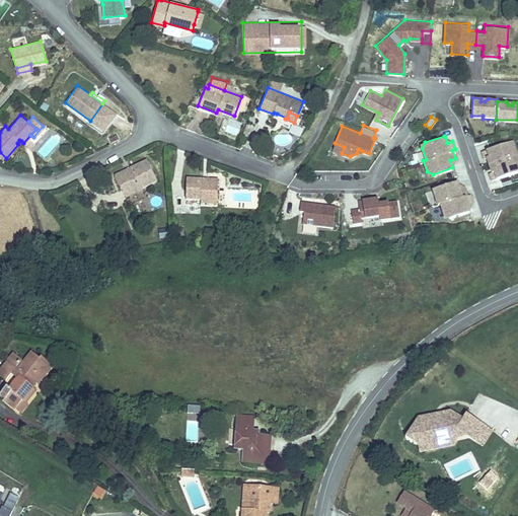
[(489,155),(494,169),(492,170),(489,171),(492,178),(517,169),(517,161),(517,162),(512,147),(514,146),(512,139),(482,149),(484,156),(487,155),(489,155)]
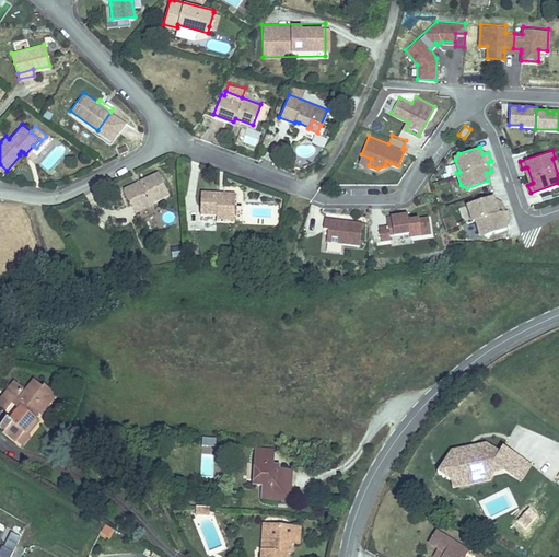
[(371,159),(361,154),(359,161),(369,165),(371,159)]
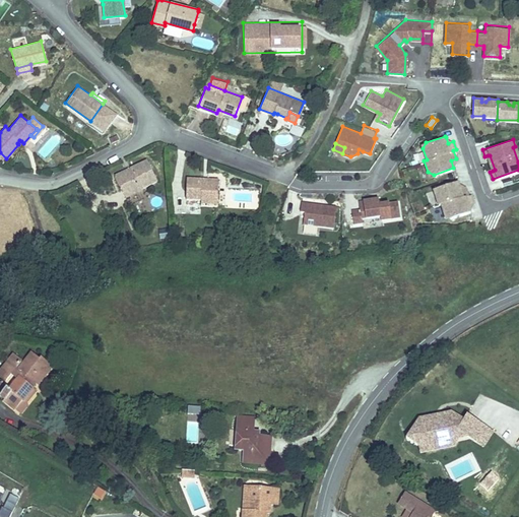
[(156,179),(146,157),(130,167),(132,170),(127,173),(125,169),(114,175),(125,196),(142,188),(141,186),(156,179)]
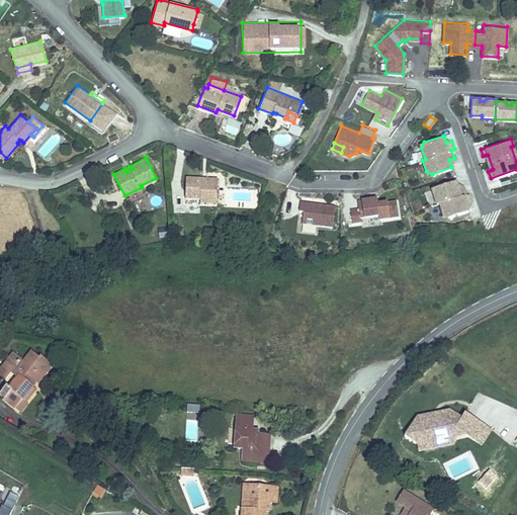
[(217,197),(217,176),(185,175),(185,196),(200,197),(217,197)]
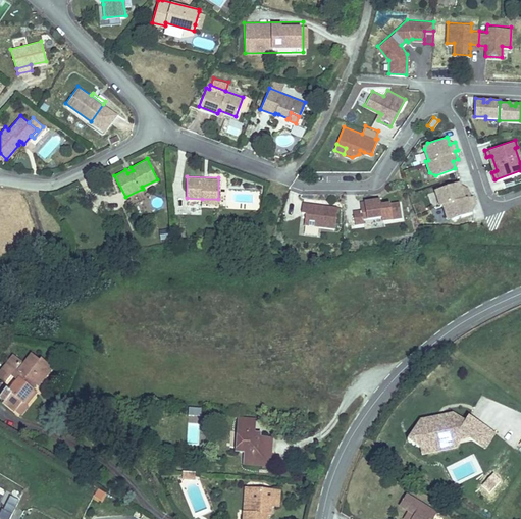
[(453,218),(472,211),(469,204),(475,202),(472,194),(470,195),(467,187),(462,188),(460,182),(459,180),(439,187),(436,193),(440,204),(443,204),(446,214),(453,218)]
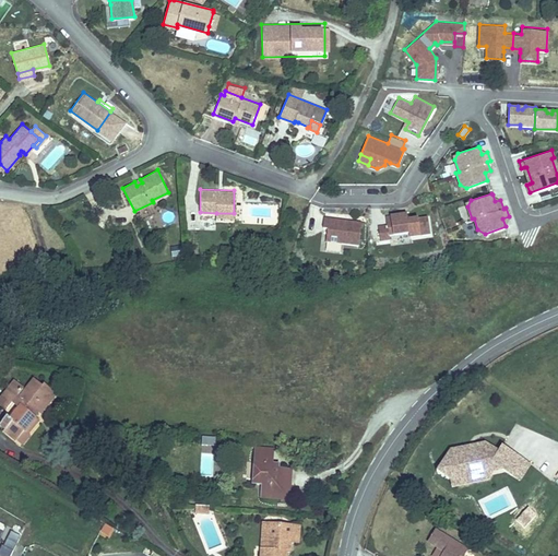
[(137,214),(154,205),(153,202),(134,211),(137,214)]
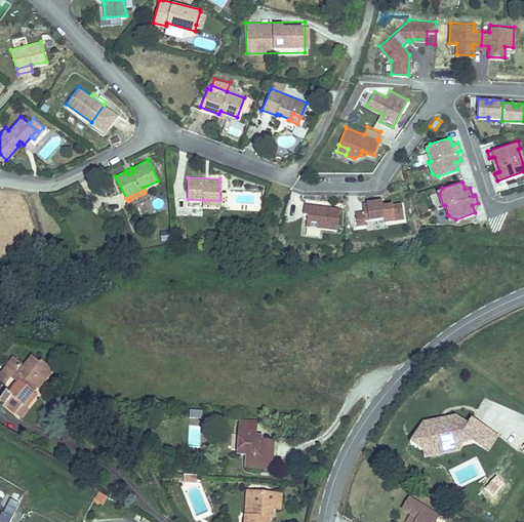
[(381,199),(362,202),(363,209),(355,210),(357,225),(366,224),(365,218),(384,216),(385,221),(404,217),(401,201),(383,204),(381,199)]
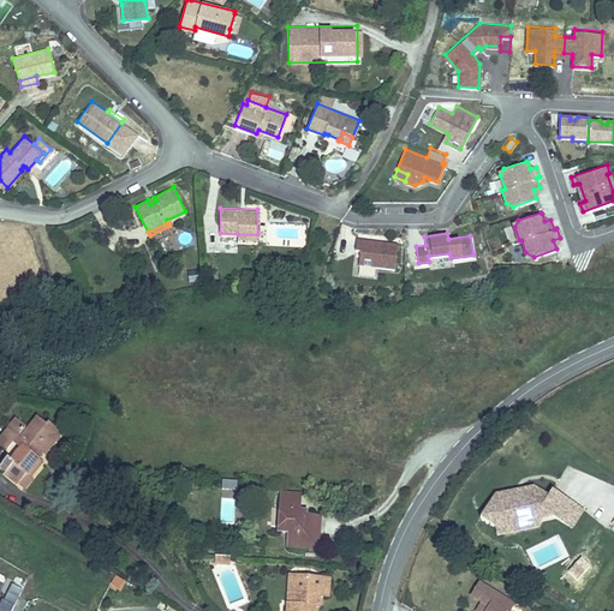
[(394,268),(398,241),(357,237),(355,249),(359,249),(358,263),(394,268)]
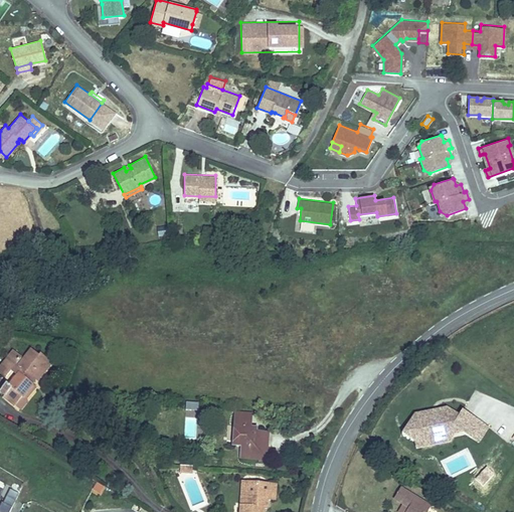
[(14,403),(15,402),(21,395),(24,397),(34,385),(30,381),(34,377),(36,378),(50,361),(39,352),(37,354),(30,348),(18,363),(22,367),(18,372),(9,383),(6,381),(0,388),(4,392),(3,394),(14,403)]
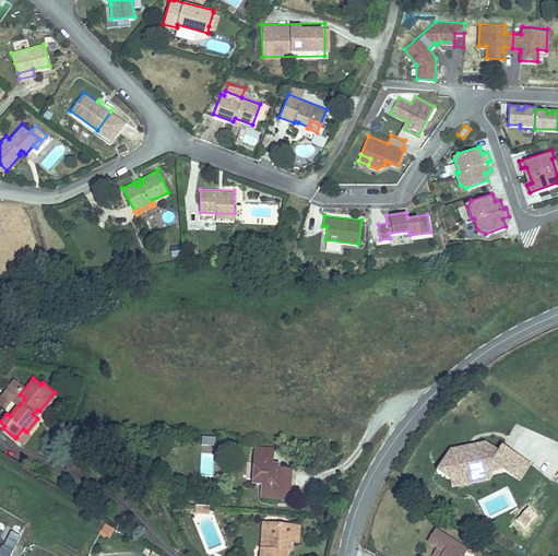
[(0,402),(6,407),(23,386),(13,379),(0,394),(0,402)]
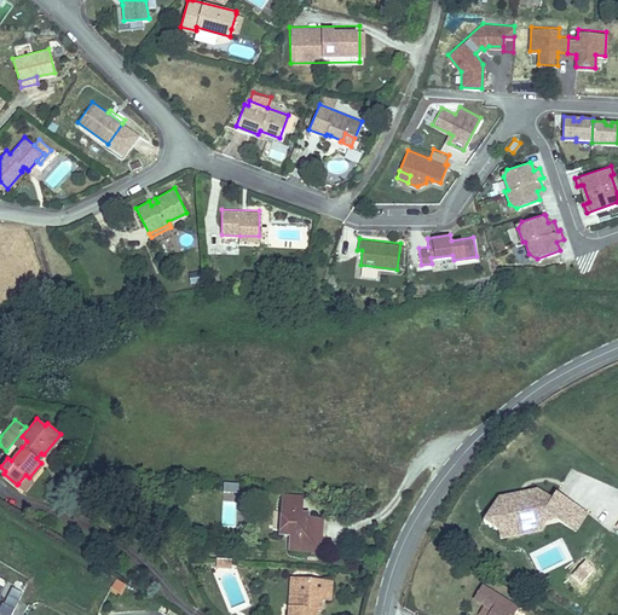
[(22,447),(27,441),(22,436),(16,444),(22,447)]
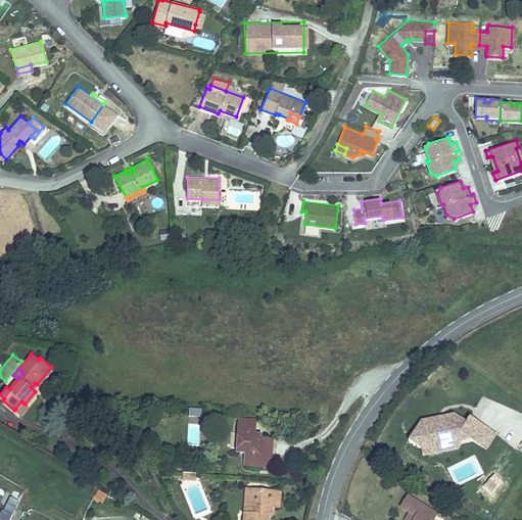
[(20,413),(27,405),(25,404),(21,402),(15,409),(20,413)]
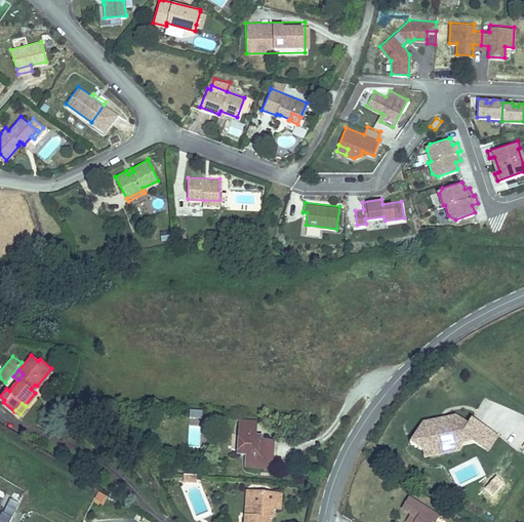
[(202,415),(203,408),(189,407),(189,415),(202,415)]
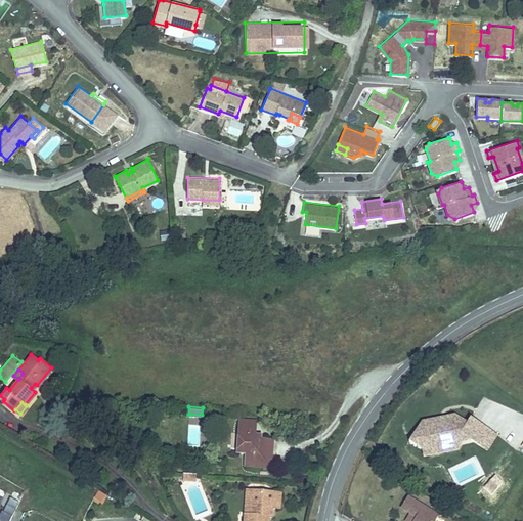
[(479,443),(489,427),(470,415),(466,421),(453,413),(447,415),(444,419),(437,420),(436,417),(421,420),(408,439),(425,449),(430,443),(449,439),(453,442),(460,431),(479,443)]
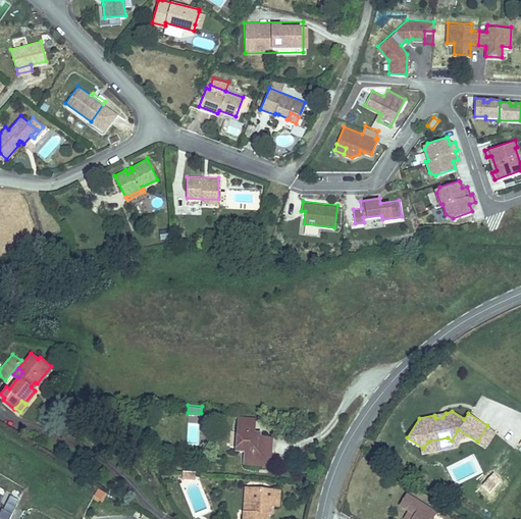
[(269,464),(271,435),(259,434),(259,433),(258,436),(253,436),(254,430),(255,417),(238,416),(237,430),(242,430),(242,439),(240,439),(239,450),(243,450),(243,462),(269,464)]
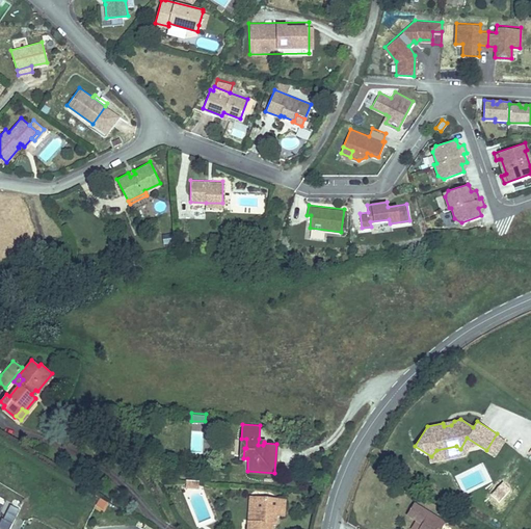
[(494,454),(504,438),(497,433),(486,450),(494,454)]
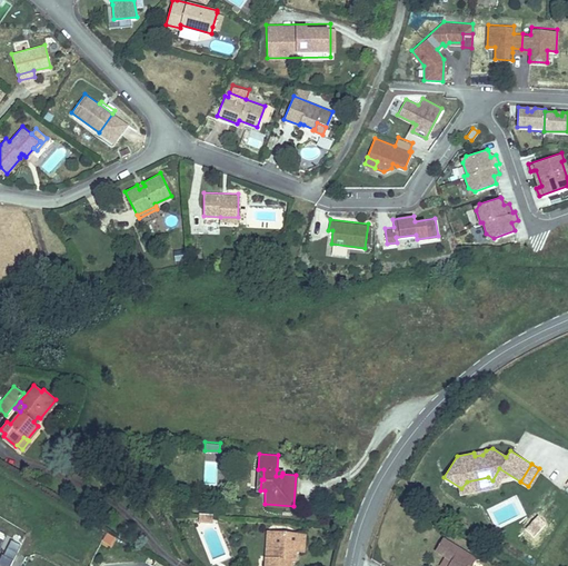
[(459,494),(497,485),(505,472),(499,468),(492,480),(488,477),(467,482),(461,488),(459,494)]
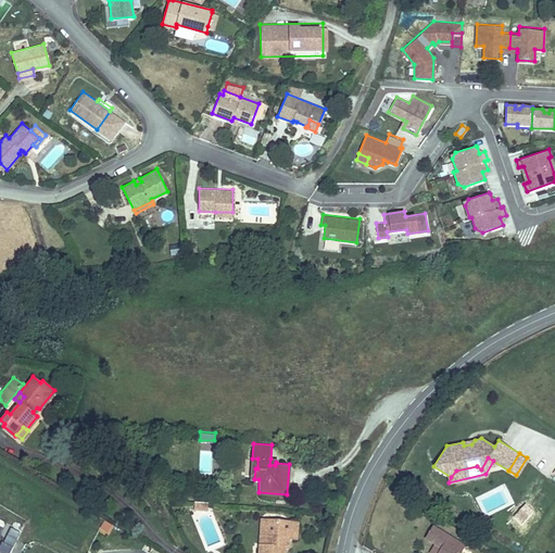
[(522,518),(529,510),(522,504),(516,513),(522,518)]
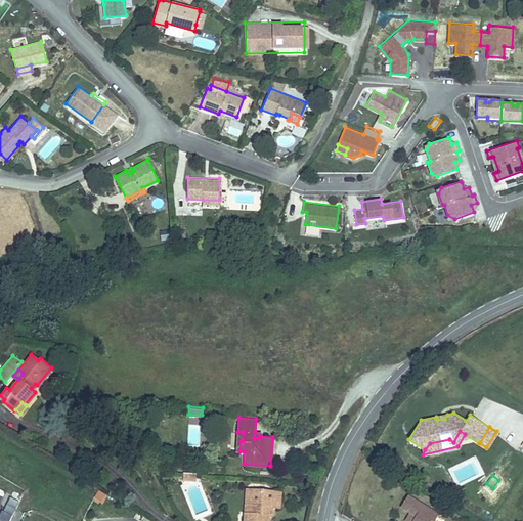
[(267,520),(268,515),(271,515),(271,505),(273,489),(250,488),(249,513),(245,512),(244,520),(267,520)]
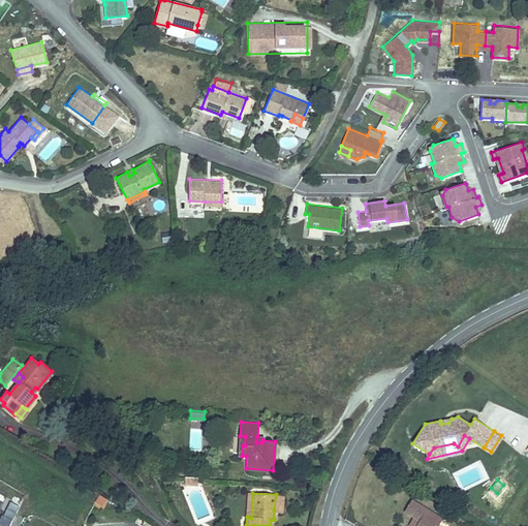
[(282,511),(283,495),(276,494),(274,509),(282,511)]
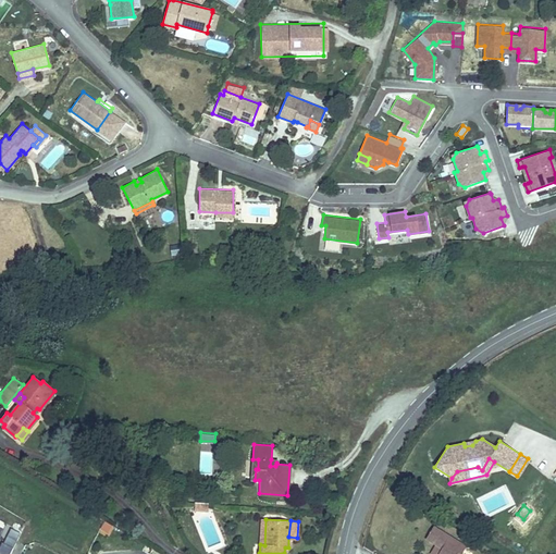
[(459,553),(465,545),(432,526),(425,537),(436,543),(442,546),(436,553),(459,553)]
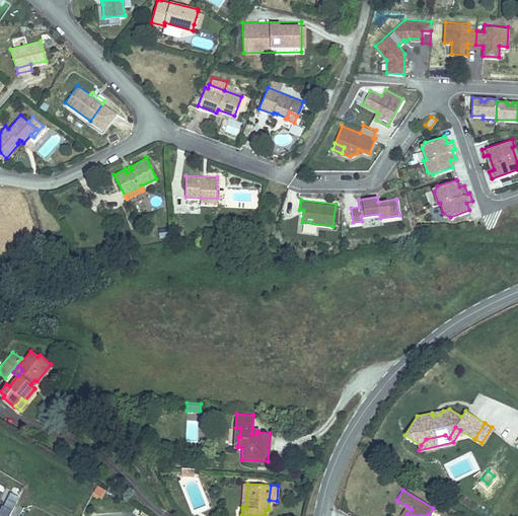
[(403,515),(407,515),(412,509),(407,506),(401,514),(403,515)]
